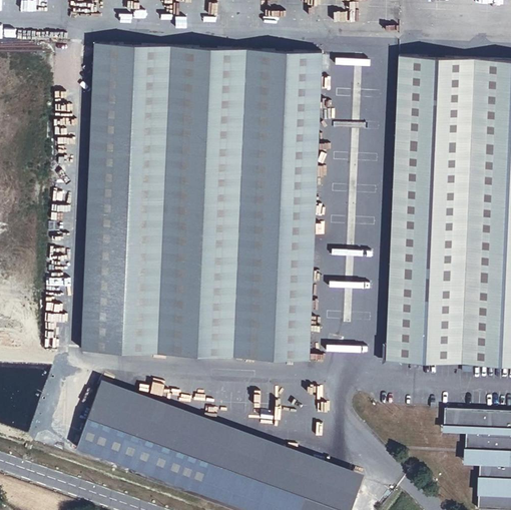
[(320,53),(94,45),(84,354),(309,362),(320,53)]
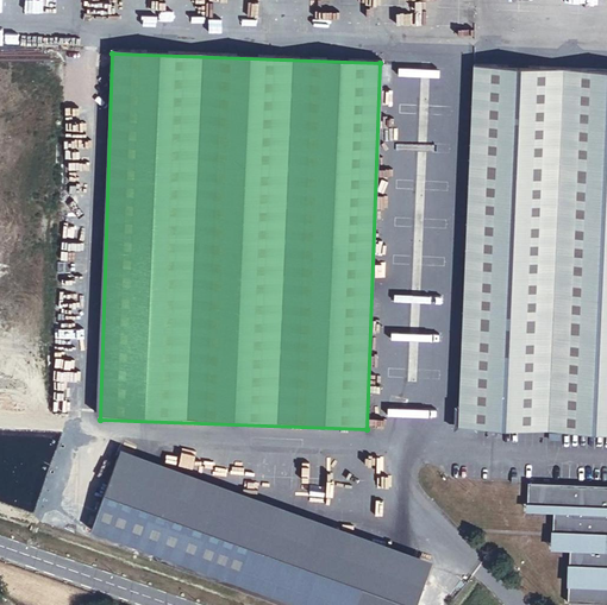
[(606,71),(470,67),(460,409),(458,428),(479,429),(606,434),(606,71)]
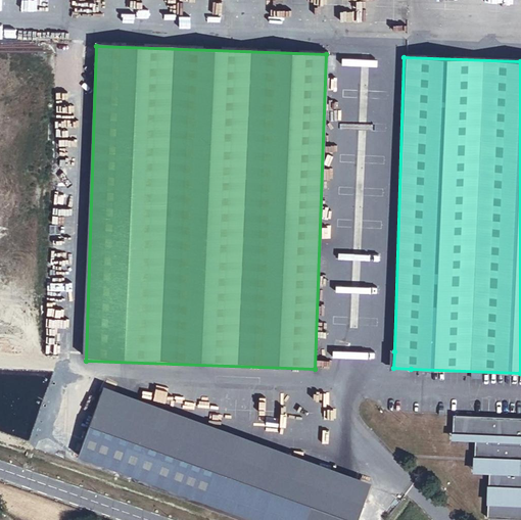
[(393,368),(394,351),(389,351),(389,373),(410,374),(411,369),(393,368)]
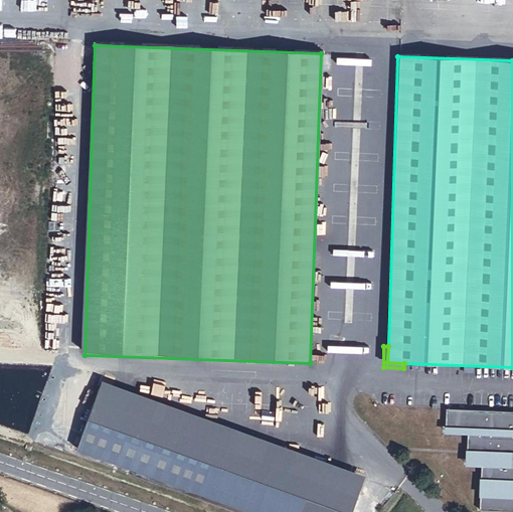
[(512,411),(446,409),(446,429),(468,430),(468,434),(467,452),(482,453),(482,465),(480,510),(512,511),(512,411)]
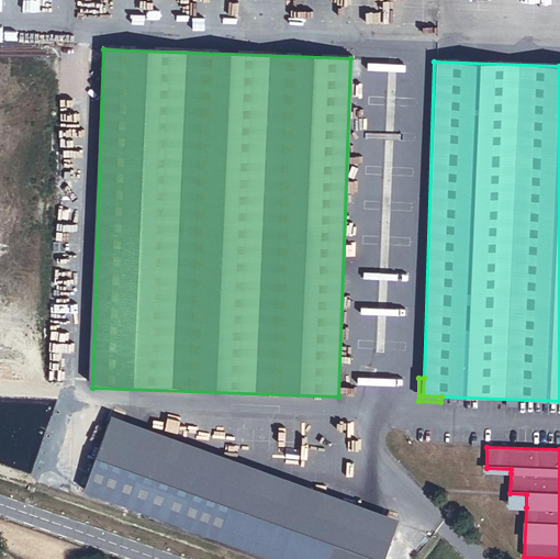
[(87,494),(130,510),(138,483),(190,501),(181,527),(271,558),(331,558),(337,544),(99,461),(87,494)]
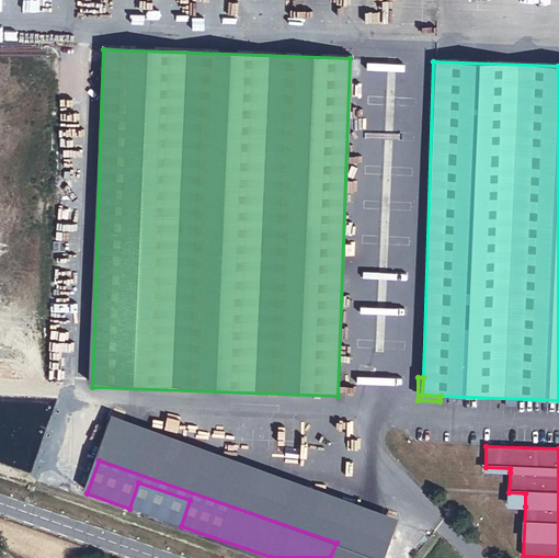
[(138,482),(129,509),(181,526),(190,500),(138,482)]
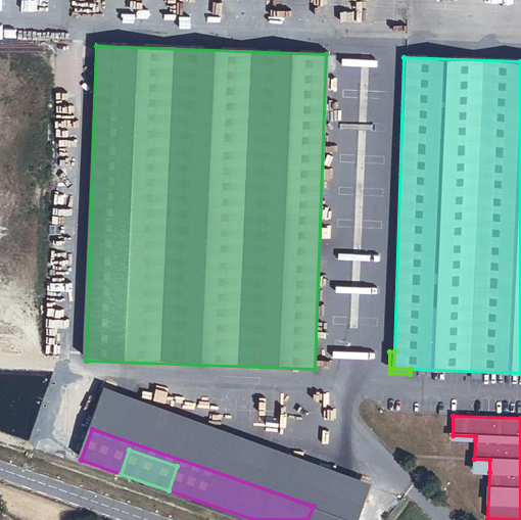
[(489,460),(474,459),(474,472),(489,472),(489,460)]
